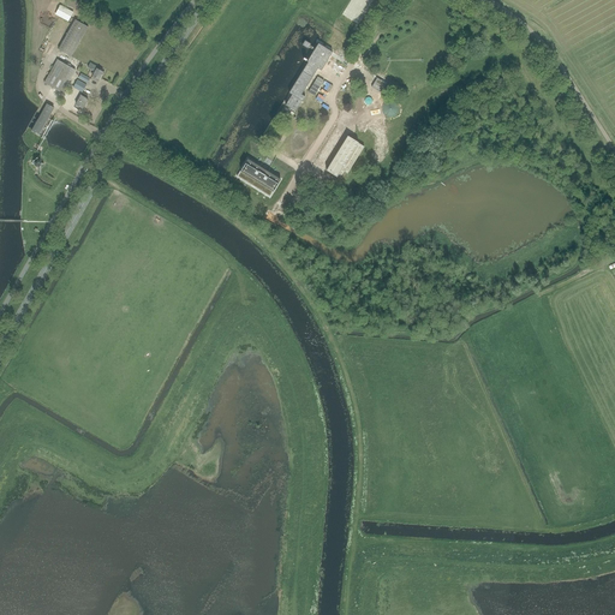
[(55,15),(69,22),(73,12),(60,5),(55,15)]
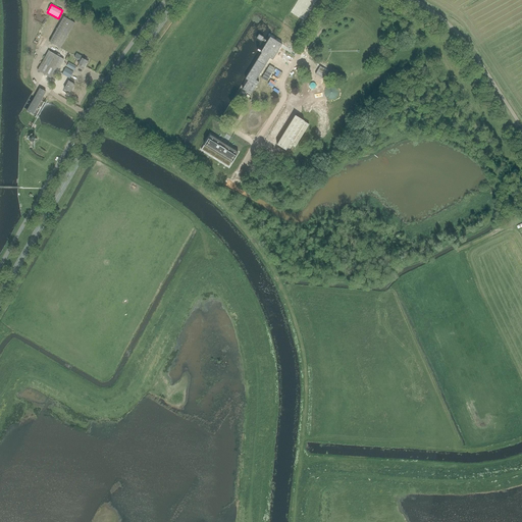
[(64,16),(49,42),(60,48),(75,23),(64,16)]
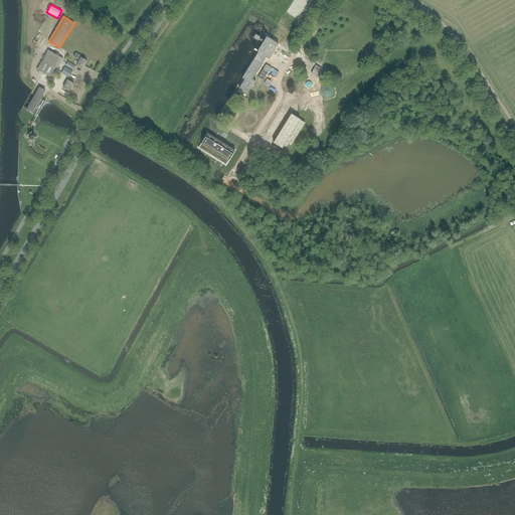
[(270,59),(279,44),(267,36),(258,52),(259,52),(242,78),(244,79),(239,88),(247,94),(253,86),(254,86),(256,81),(253,79),(267,57),(270,59)]
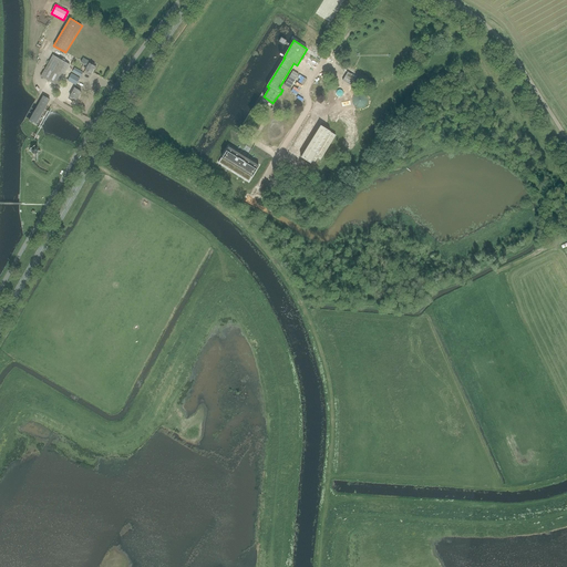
[(58,85),(70,64),(53,55),(42,76),(58,85)]
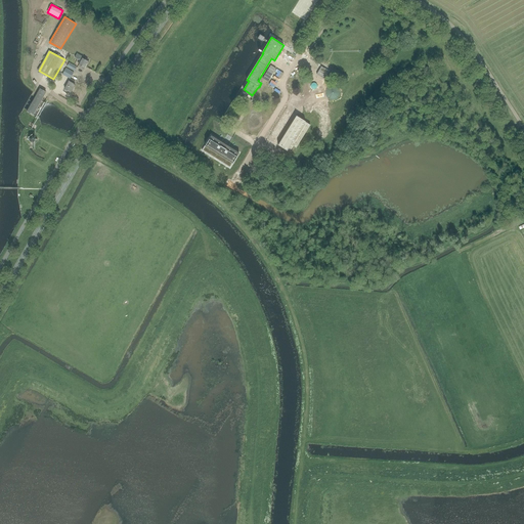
[(79,64),(85,69),(88,61),(84,58),(84,57),(78,53),(76,57),(79,59),(79,58),(81,59),(79,64)]
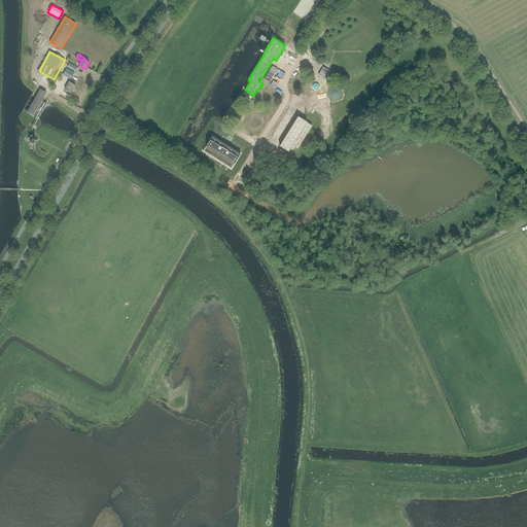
[(69,63),(67,67),(75,71),(77,67),(69,63)]
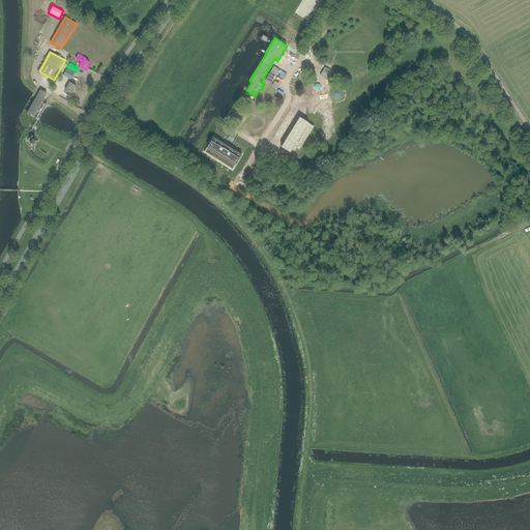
[(333,72),(325,67),(320,75),(328,80),(333,72)]
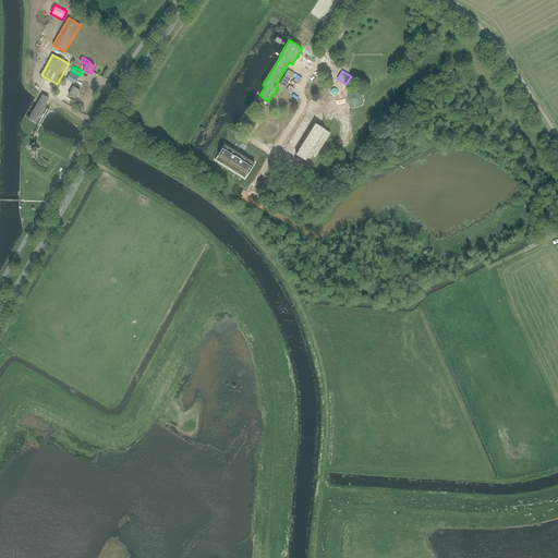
[(79,77),(71,72),(67,80),(75,84),(79,77)]
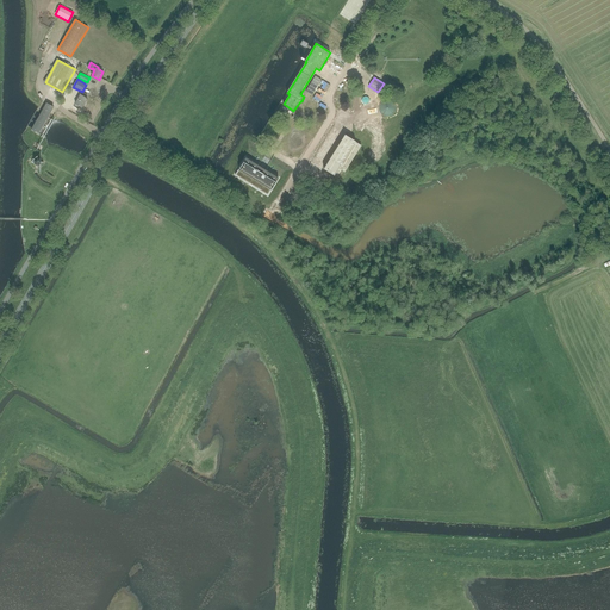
[(82,107),(88,98),(81,94),(76,104),(82,107)]
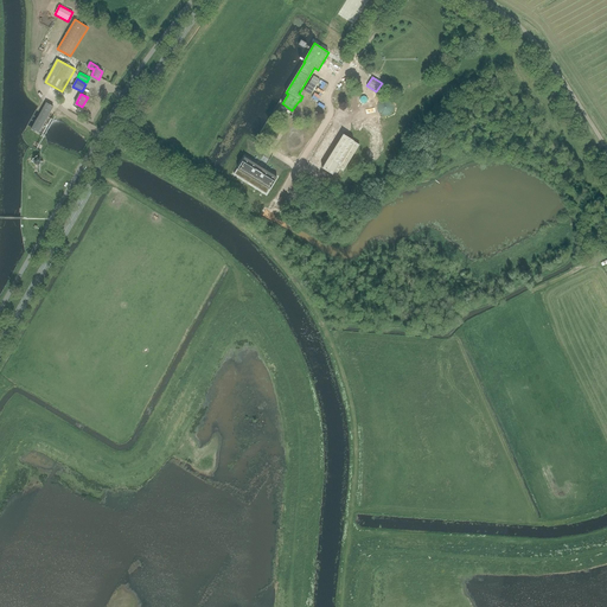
[(39,133),(55,107),(48,103),(32,129),(34,131),(34,132),(36,133),(36,132),(39,133)]
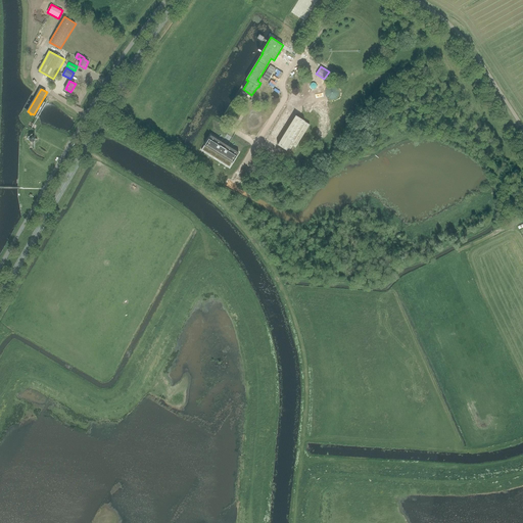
[(295,147),(310,125),(304,122),(304,121),(296,115),(278,145),(286,150),(287,150),(291,152),(291,151),(290,150),(293,146),(295,147)]
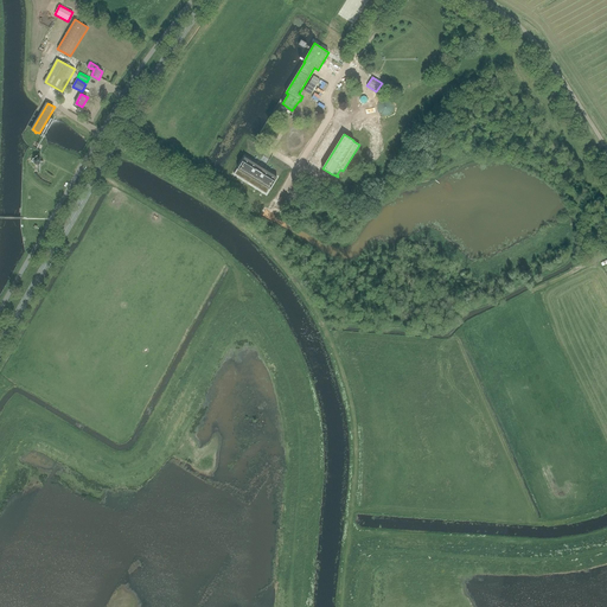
[(267,196),(278,178),(244,158),(235,174),(267,196)]
